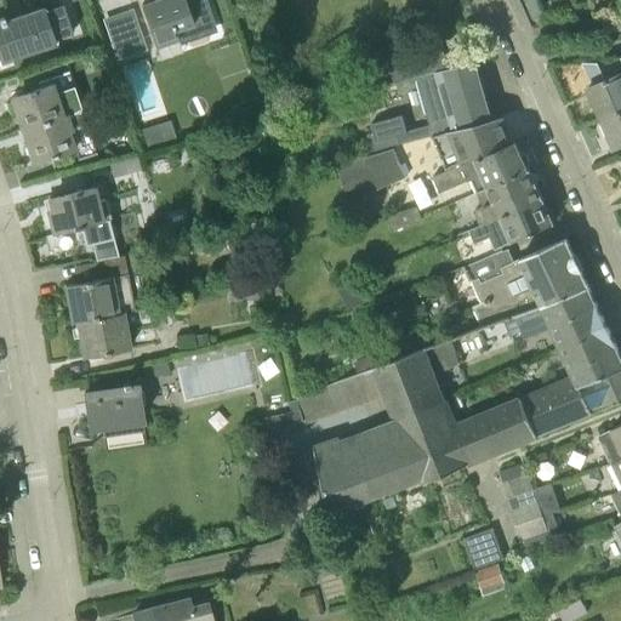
[(155,0),(141,5),(157,47),(178,40),(176,32),(194,24),(184,0),(155,0)]
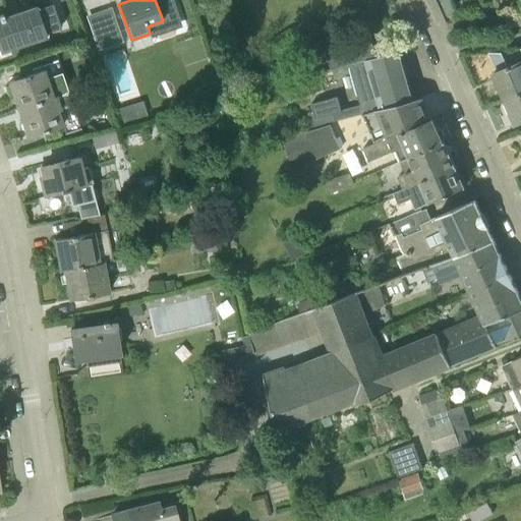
[(436,0),(446,20),(460,19),(450,0),(436,0)]
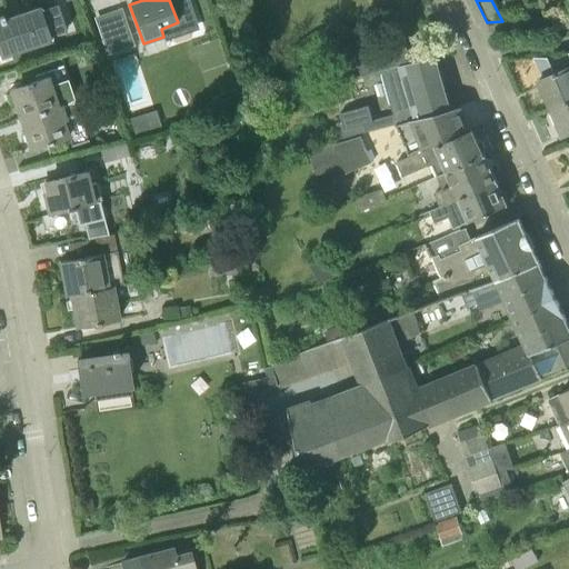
[(0,22),(0,49),(2,56),(49,39),(38,9),(5,20),(3,16),(0,17),(0,21),(0,22)]
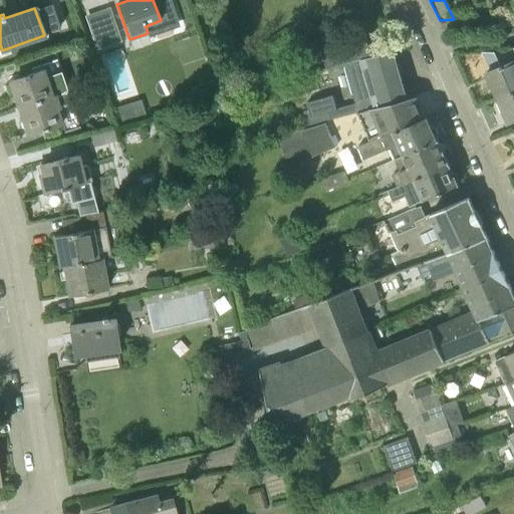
[(345,63),(375,55),(364,30),(362,31),(358,26),(353,25),(348,27),(346,33),(348,37),(320,48),(328,68),(345,63)]
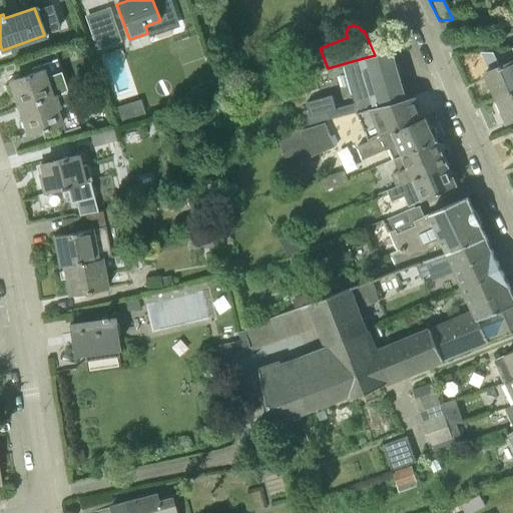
[(121,42),(117,31),(92,39),(96,51),(121,42)]
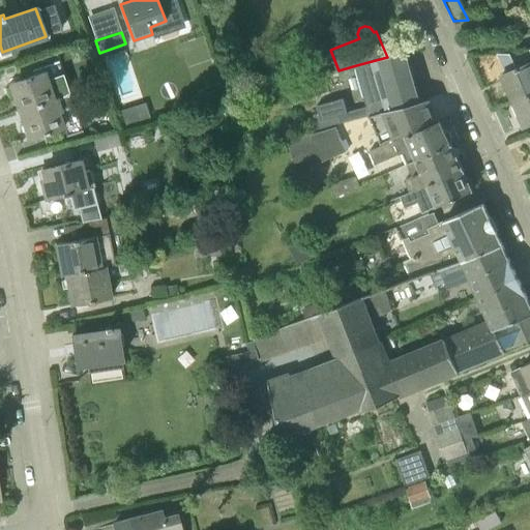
[(387,57),(356,65),(367,106),(349,111),(345,96),(317,105),(320,113),(312,115),(318,133),(336,126),(335,125),(370,116),(370,114),(420,100),(406,51),(387,57)]
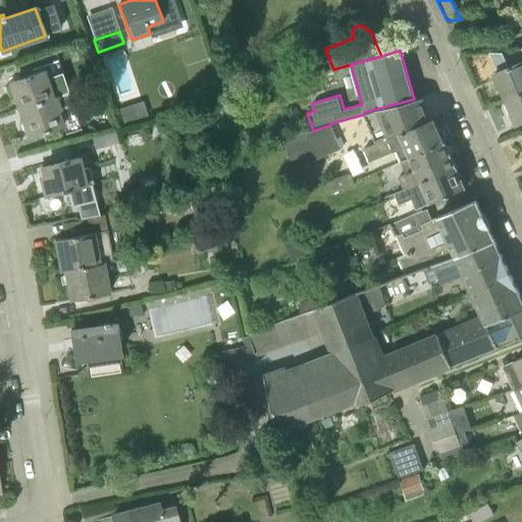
[(506,101),(521,93),(521,61),(493,73),(506,101)]
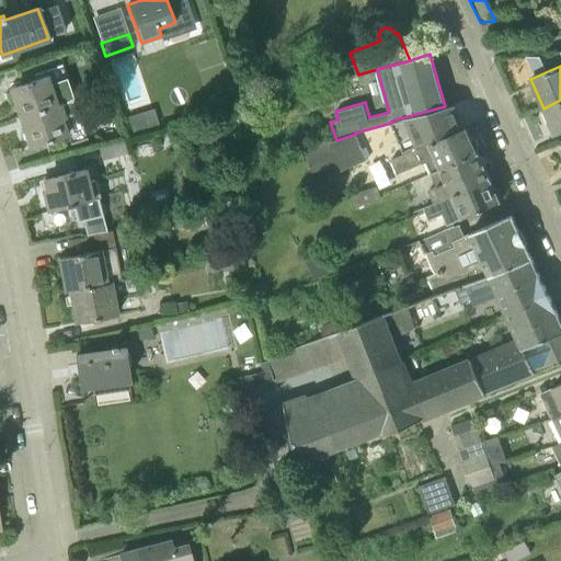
[(20,117),(67,101),(57,71),(48,75),(48,76),(10,89),(20,117)]
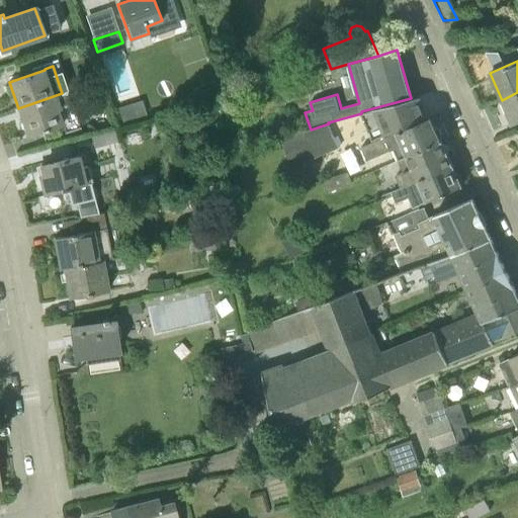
[(517,92),(502,100),(512,123),(517,120),(517,92)]
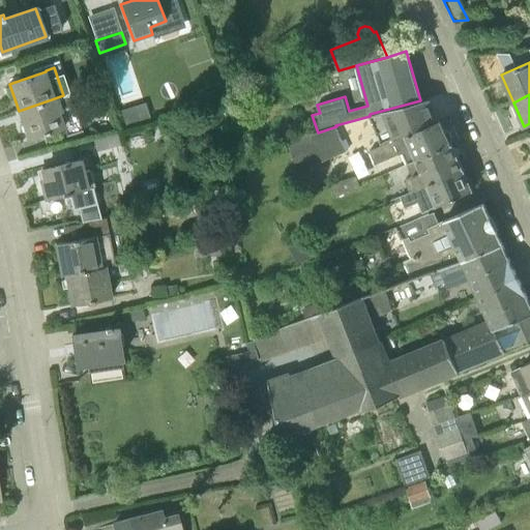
[(63,95),(19,111),(28,138),(46,131),(46,133),(72,123),(63,95)]
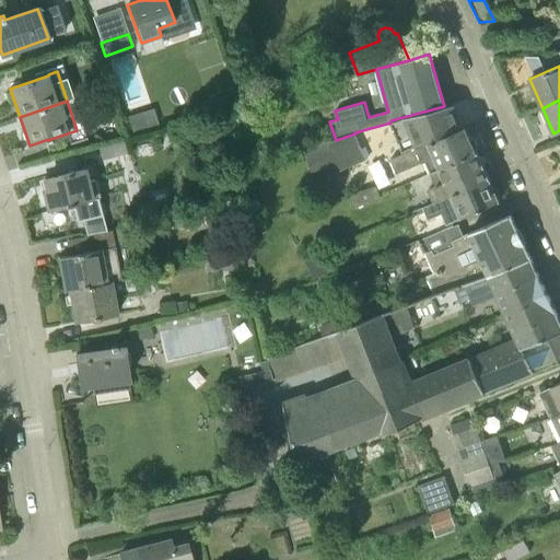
[(464,127),(455,104),(444,107),(444,106),(391,120),(391,123),(404,153),(464,127)]
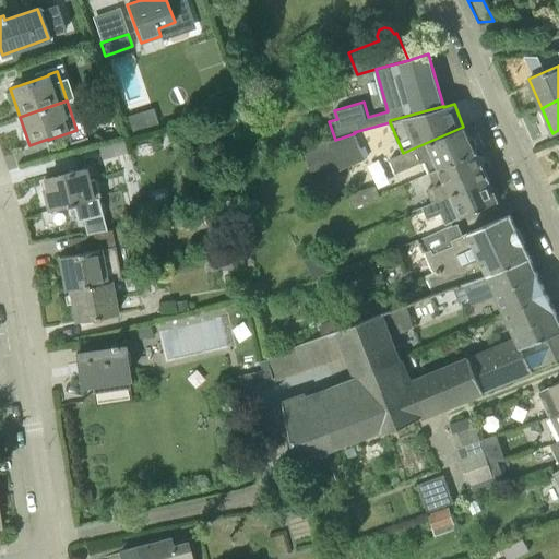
[(425,161),(430,174),(476,152),(464,127),(463,127),(403,153),(390,158),(396,174),(425,161)]
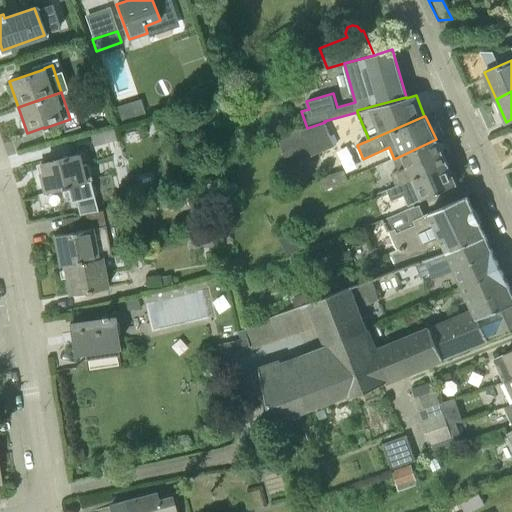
[(288,166),(336,146),(325,122),(307,128),(299,130),(298,127),(275,133),(288,166)]
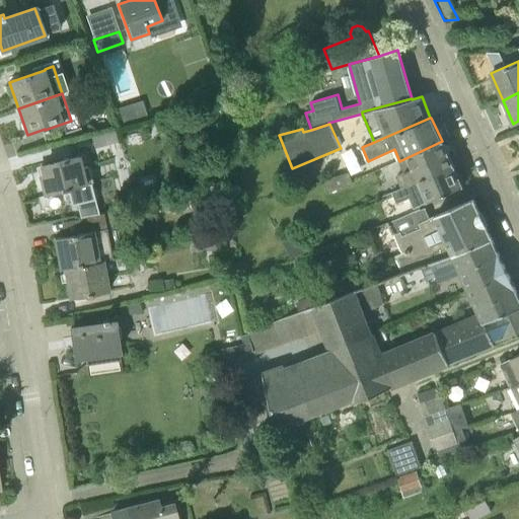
[(396,175),(401,188),(452,164),(442,141),(399,161),(404,171),(396,175)]
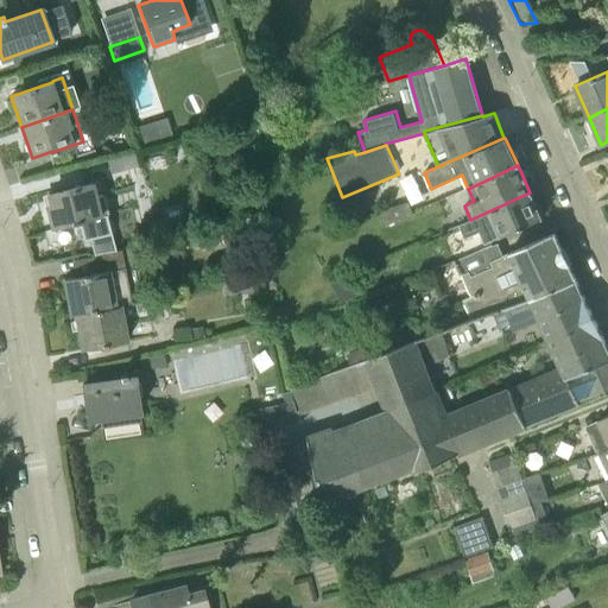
[(97,196),(94,183),(51,194),(55,206),(48,207),(54,228),(107,215),(102,195),(97,196)]
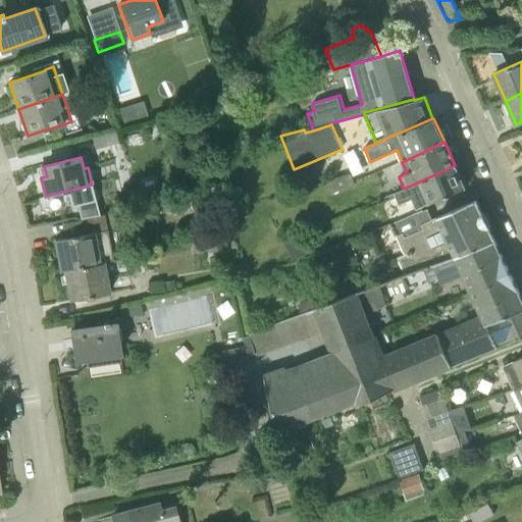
[(455,165),(404,189),(397,192),(402,203),(412,198),(412,200),(415,198),(420,208),(429,203),(465,188),(455,165)]
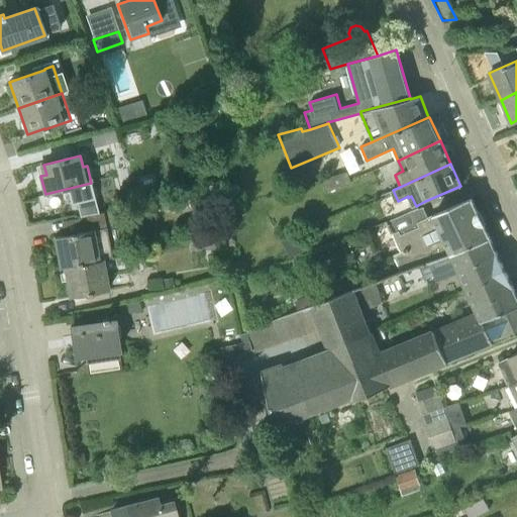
[(350,180),(347,172),(322,179),(328,192),(351,182),(350,180)]
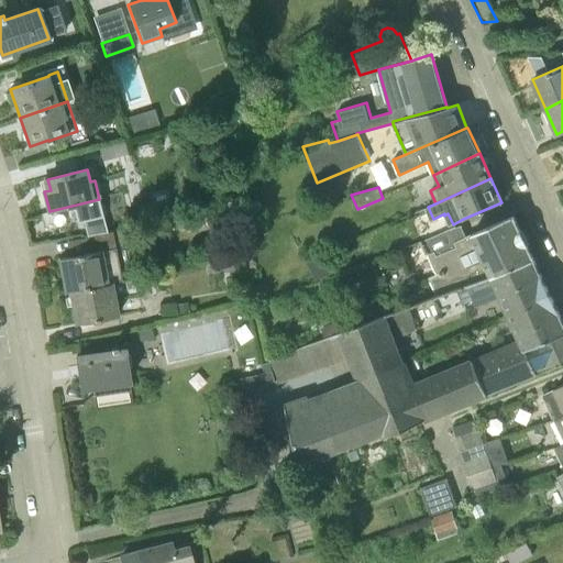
[(461,286),(532,257),(512,216),(466,236),(462,225),(456,228),(455,227),(441,233),(426,240),(420,242),(426,255),(428,254),(437,274),(429,277),(437,296),(461,286)]
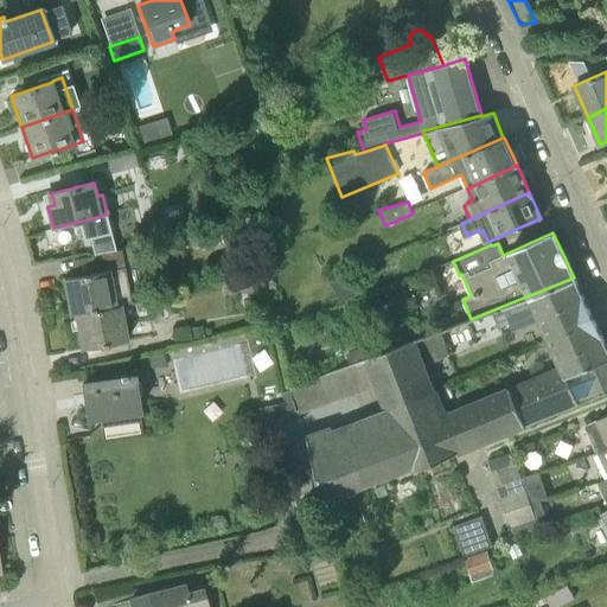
[(75,314),(116,305),(110,270),(126,268),(123,260),(134,259),(132,248),(122,249),(121,248),(91,254),(95,272),(63,279),(70,314),(75,314)]
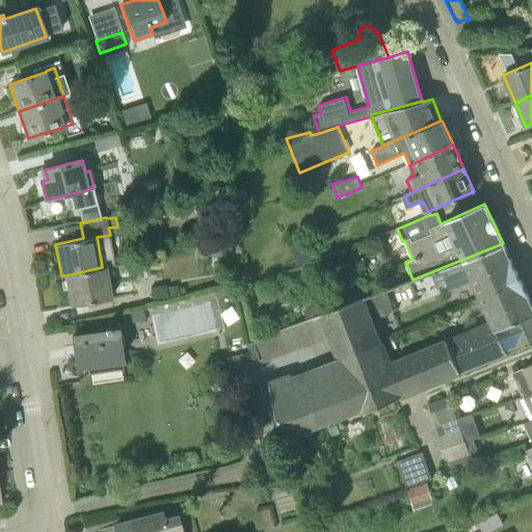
[(503,243),(435,270),(442,286),(449,284),(452,292),(475,283),(482,299),(521,281),(503,243)]
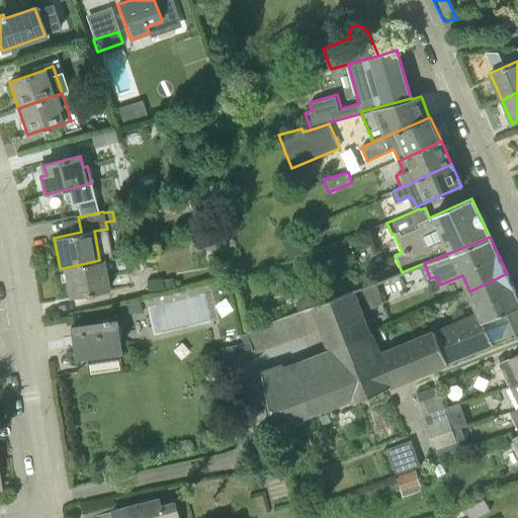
[(104,260),(99,260),(64,268),(70,297),(109,290),(104,260)]
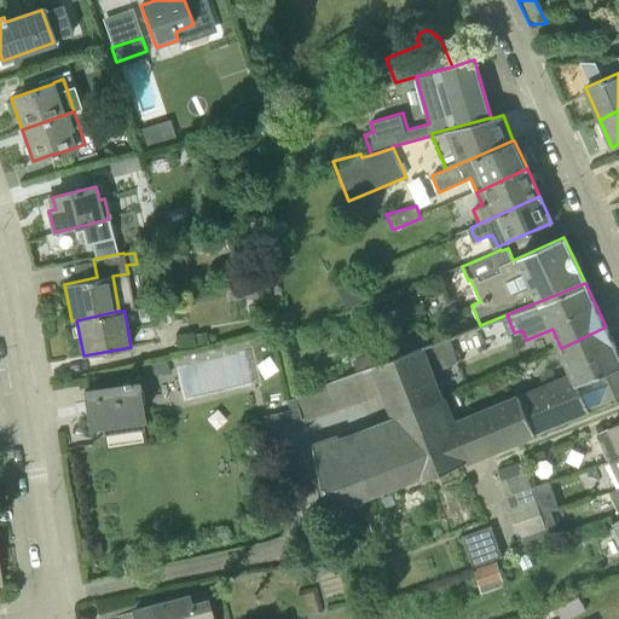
[(447,397),(392,418),(341,438),(340,434),(313,443),(314,445),(313,445),(330,514),(421,479),(422,481),(472,461),(593,412),(591,410),(618,399),(618,353),(606,327),(561,348),(559,350),(550,353),(557,369),(567,365),(570,372),(520,394),(457,421),(447,397)]
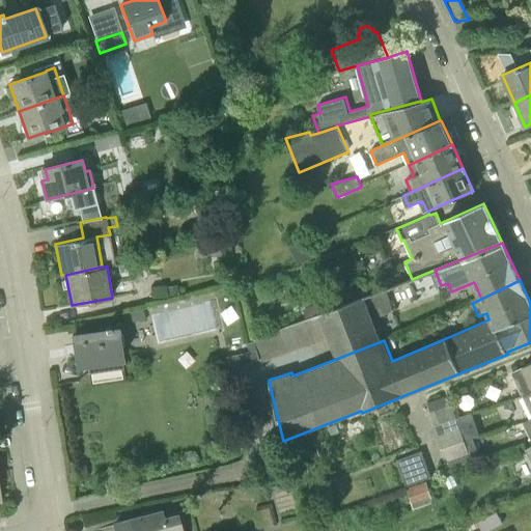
[(385,289),(366,297),(374,318),(393,311),(385,289)]
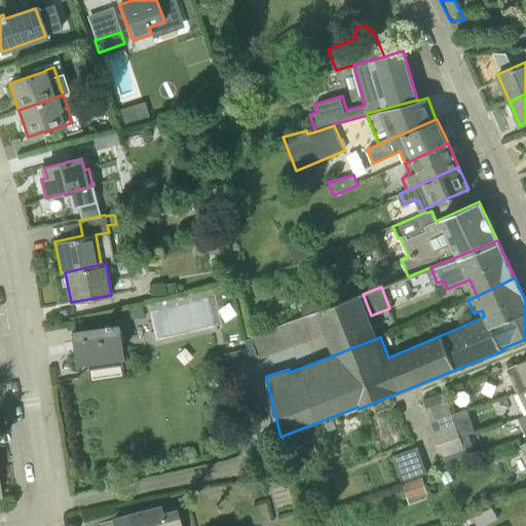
[(315,311),(325,335),(333,355),(380,337),(371,315),(363,294),(315,311)]
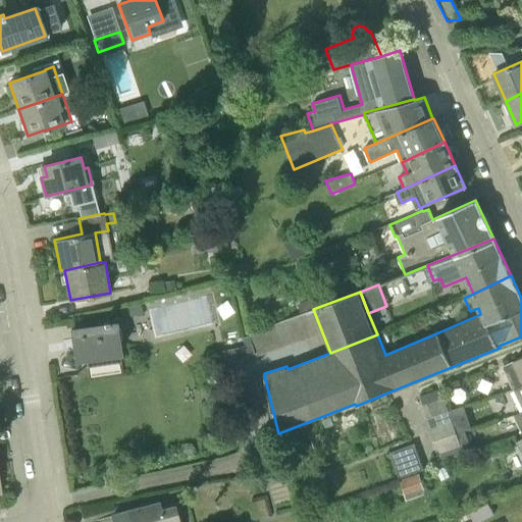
[(251,332),(256,353),(322,332),(313,309),(251,332)]
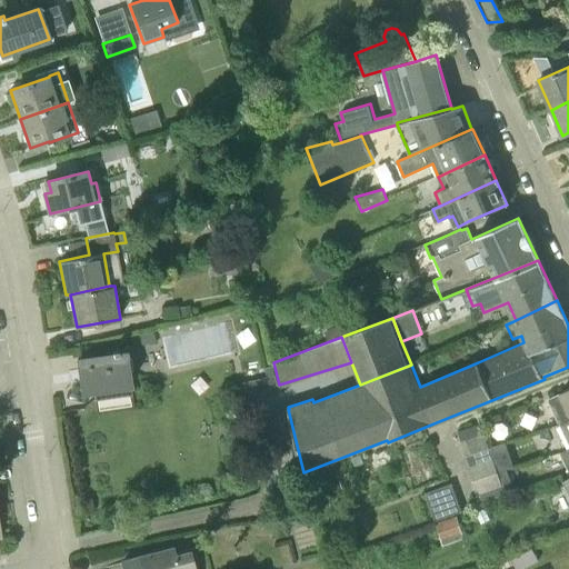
[(132,387),(127,352),(77,360),(82,392),(93,390),(95,400),(131,393),(130,388),(132,387)]
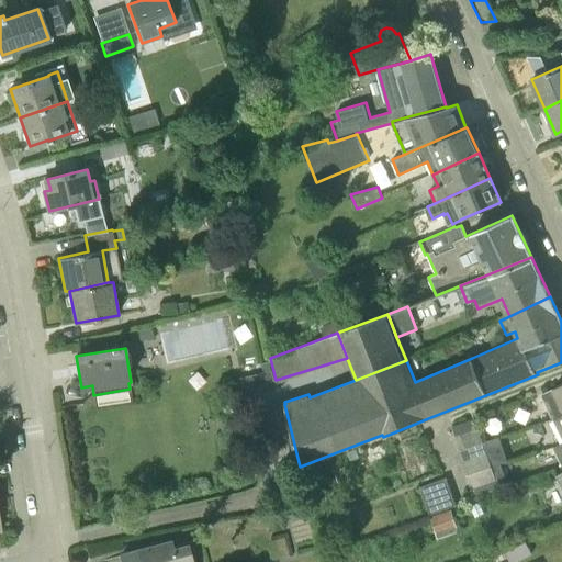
[(561,383),(541,394),(553,418),(561,414),(561,383)]
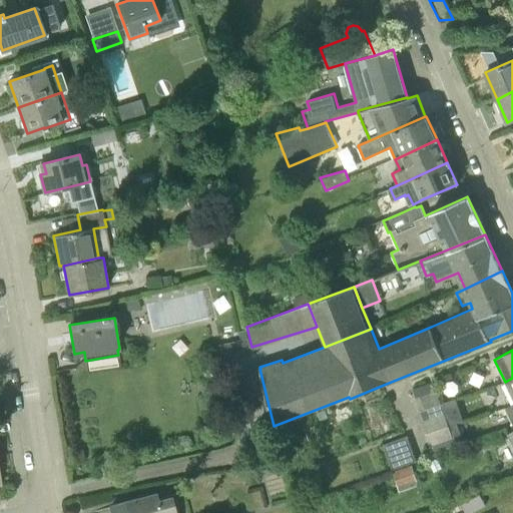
[(421,411),(442,404),(434,382),(413,389),(421,411)]
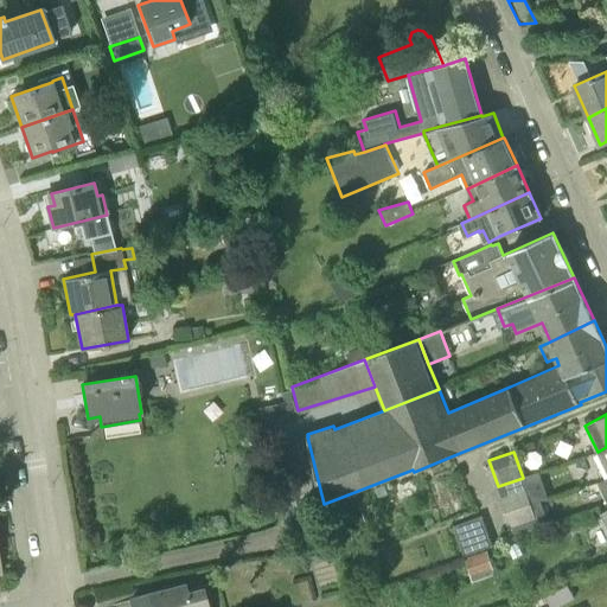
[(508,512),(531,504),(523,478),(498,486),(508,512)]
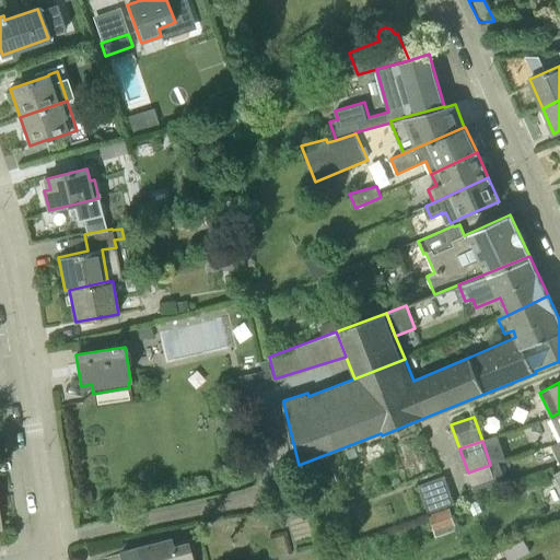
[(473,486),(496,478),(490,465),(468,473),(473,486)]
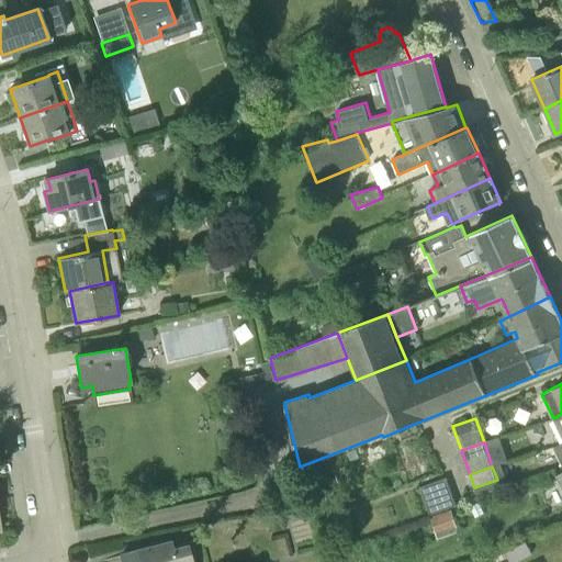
[(430,514),(458,504),(448,478),(420,487),(430,514)]
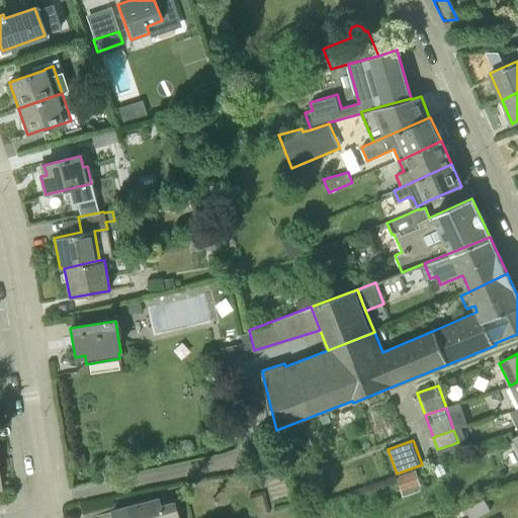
[(402,487),(421,486),(420,471),(402,473),(402,487)]
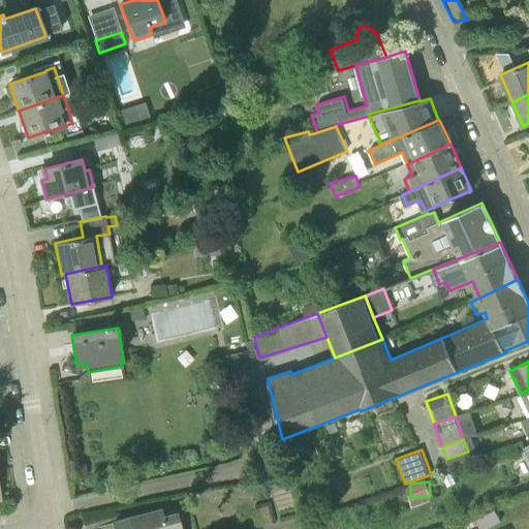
[(486,528),(491,526),(501,522),(495,509),(478,518),(476,519),(478,525),(480,528),(486,528)]
